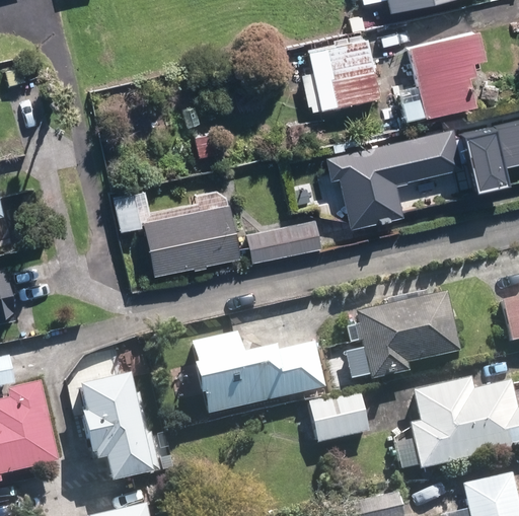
[(386,0),(389,10),(433,0),(360,0),(360,1),(365,0),(386,0)]
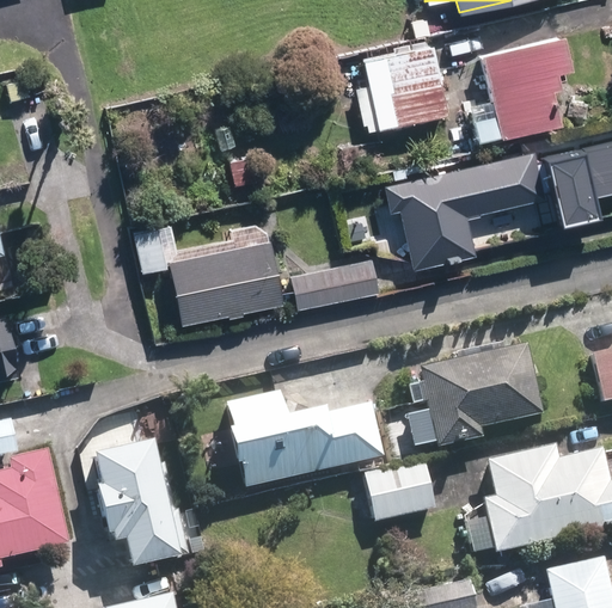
[(497,137),(558,123),(550,90),(561,87),(556,73),(571,69),(563,34),(478,54),(488,98),(465,103),(475,140),(497,134),(497,137)]
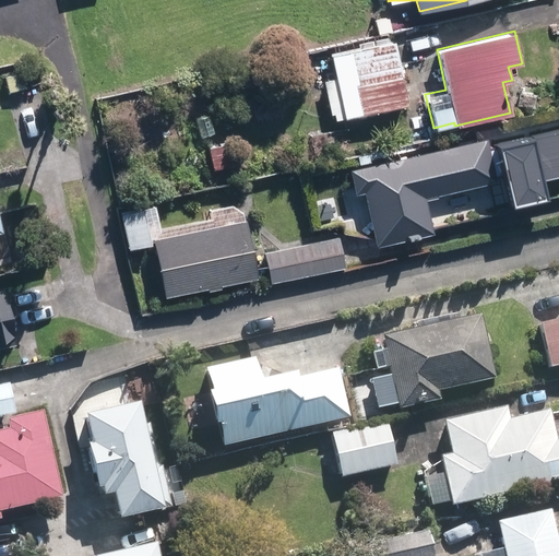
[(408,103),(394,38),(330,51),(343,117),(408,103)]
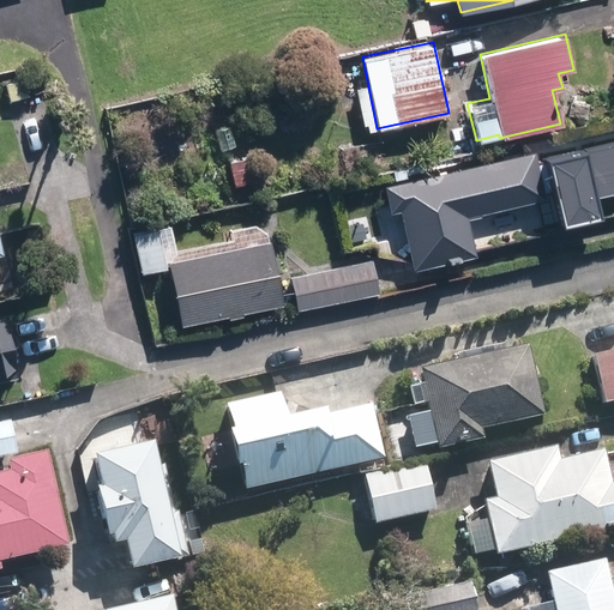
[(536,149),(386,182),(392,210),(401,207),(414,267),(476,252),(468,213),(547,195),(536,149)]
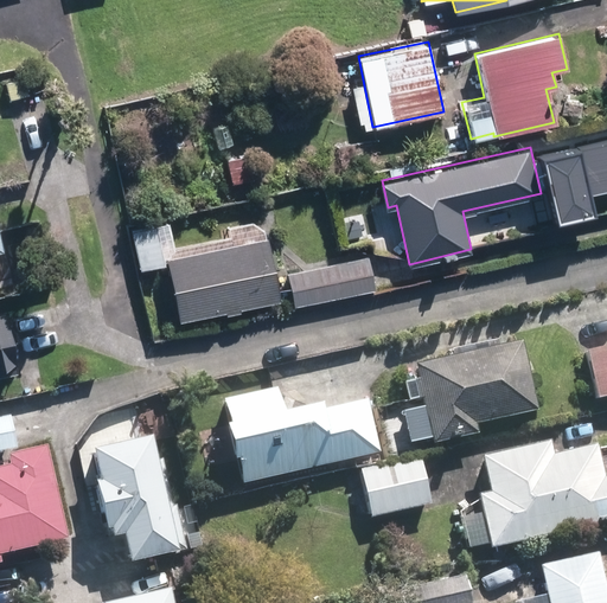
[(606,148),(544,164),(561,230),(598,220),(593,198),(606,194),(606,148)]
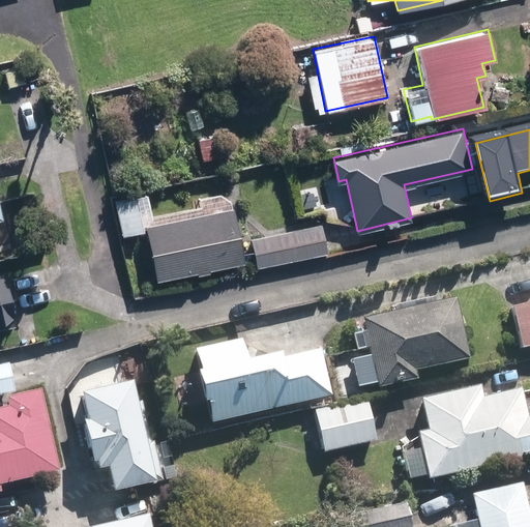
[(215,130),(197,136),(201,158),(221,153),(215,130)]
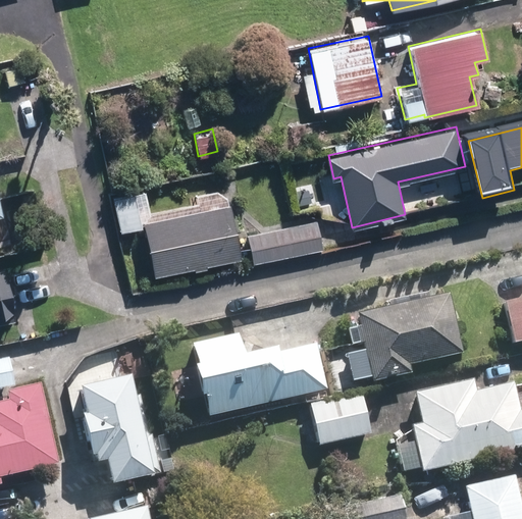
[(343,139),(331,141),(334,150),(345,148),(343,139)]
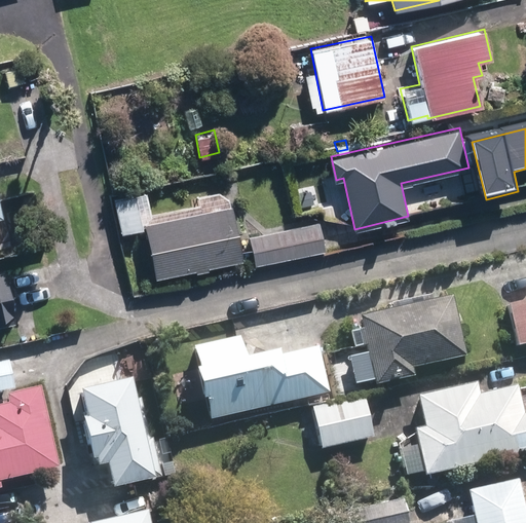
[(116,204),(126,251),(139,248),(134,229),(144,227),(138,200),(116,204)]
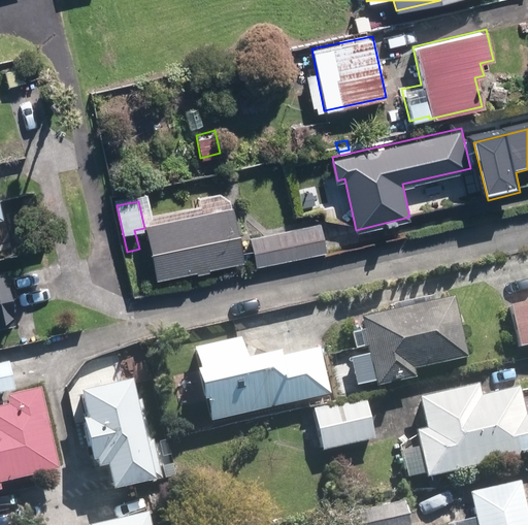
[(248,259),(236,204),(146,222),(158,277),(248,259)]
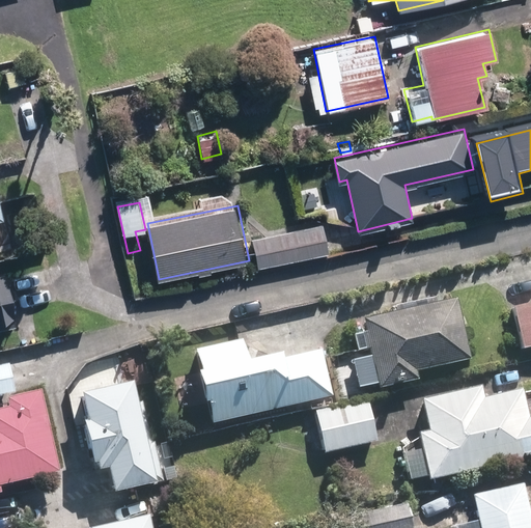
[(324,231),(252,247),(258,275),(329,259),(324,231)]
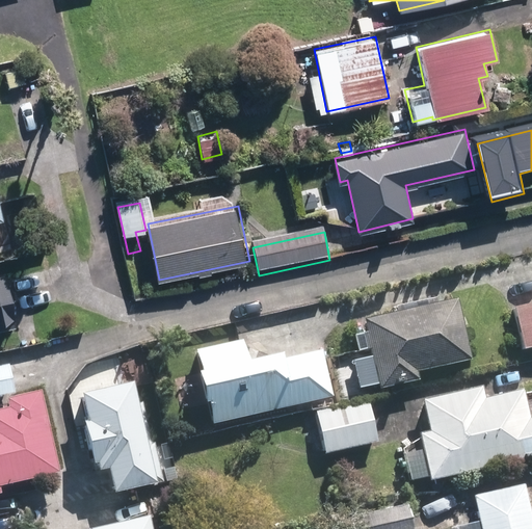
[(0,333),(21,328),(9,276),(0,279),(0,333)]
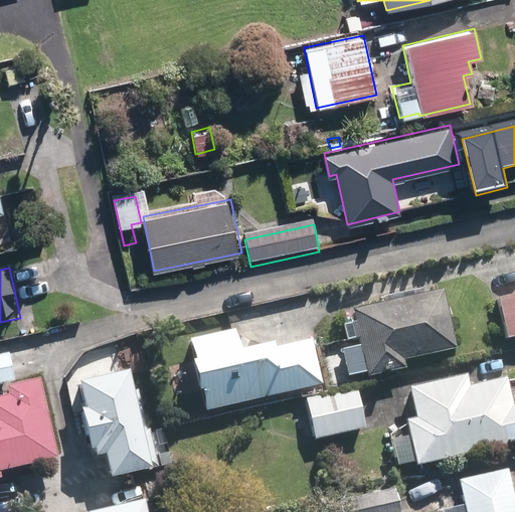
[(446,287),(354,309),(370,375),(407,366),(406,360),(460,347),(446,287)]
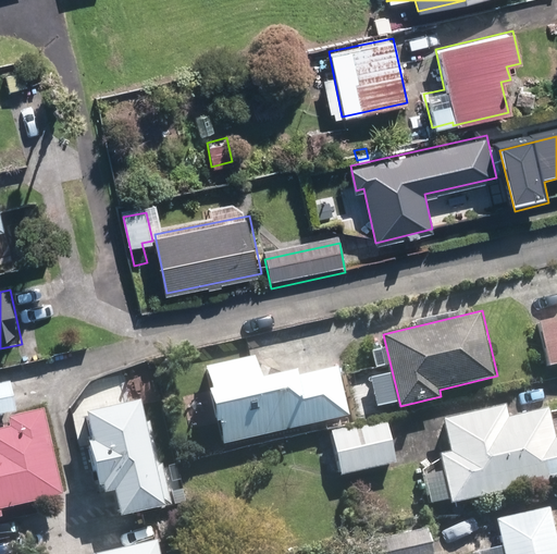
[(556,318),(540,322),(549,366),(556,364),(556,318)]
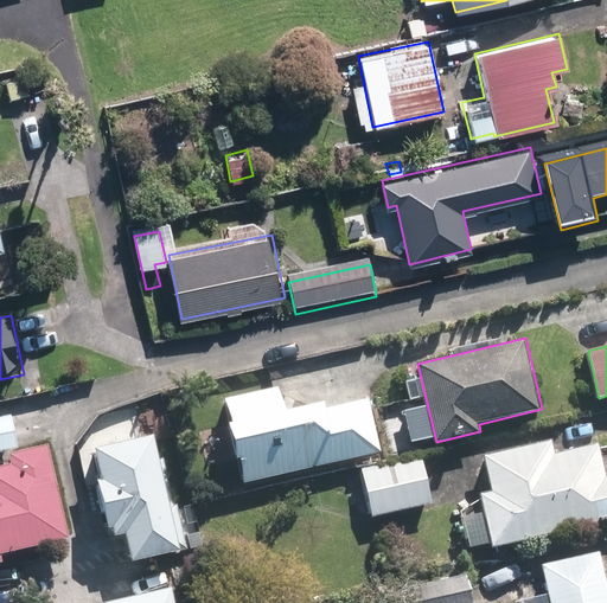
[(244,482),(382,451),(371,402),(331,411),(328,402),(285,411),(279,386),(227,398),(244,482)]
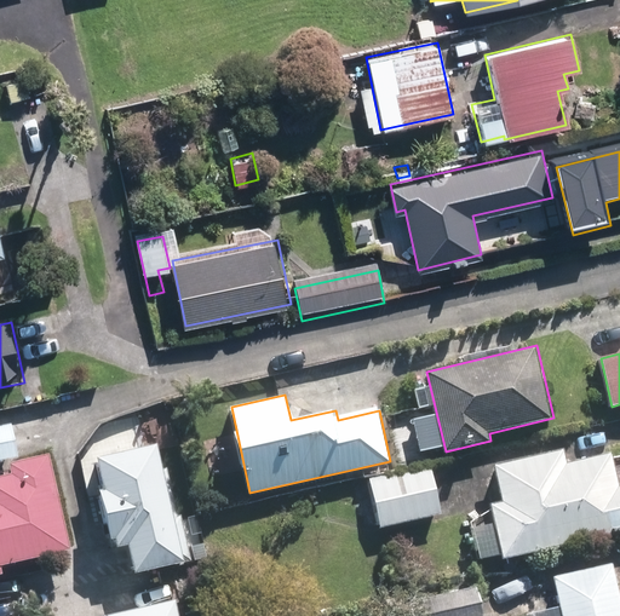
[(13,422),(0,425),(0,459),(21,454),(13,422)]
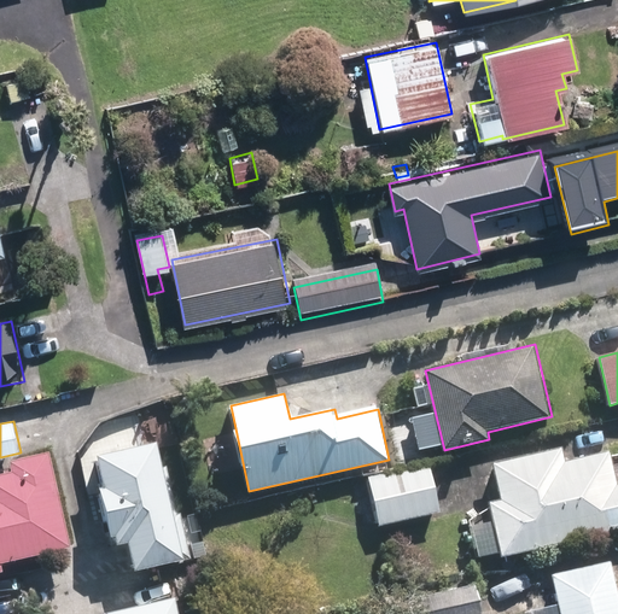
[(185,560),(158,439),(97,454),(104,486),(99,487),(111,537),(115,536),(117,544),(126,543),(132,571),(185,560)]
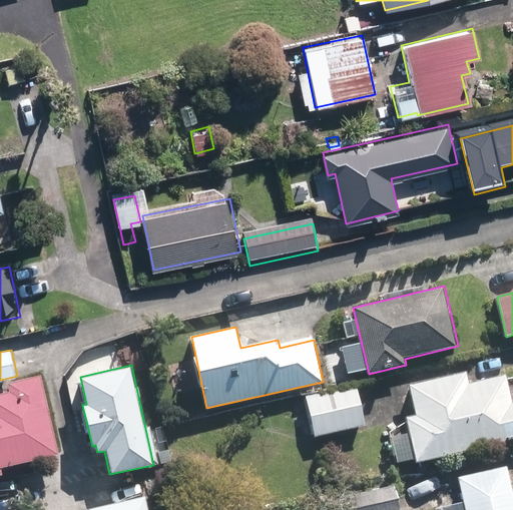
[(413,460),(512,438),(512,400),(511,401),(505,374),(468,382),(465,370),(408,382),(414,412),(404,415),(413,460)]
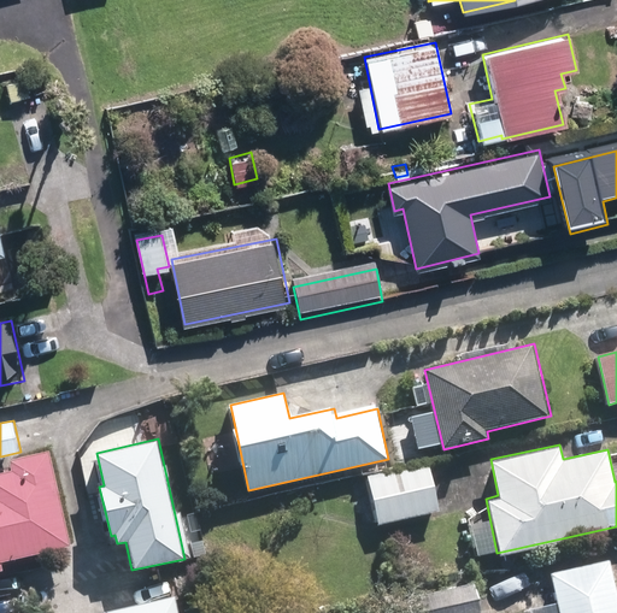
[(0,563),(66,547),(69,547),(64,523),(48,460),(47,453),(39,454),(7,461),(10,471),(0,473),(0,563)]
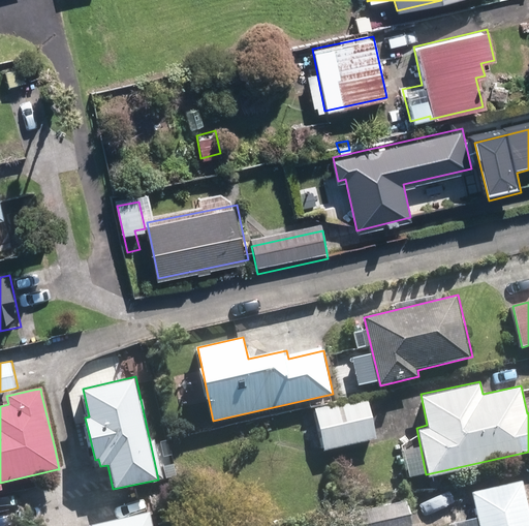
[(366,399),(314,410),(324,453),(376,441),(366,399)]
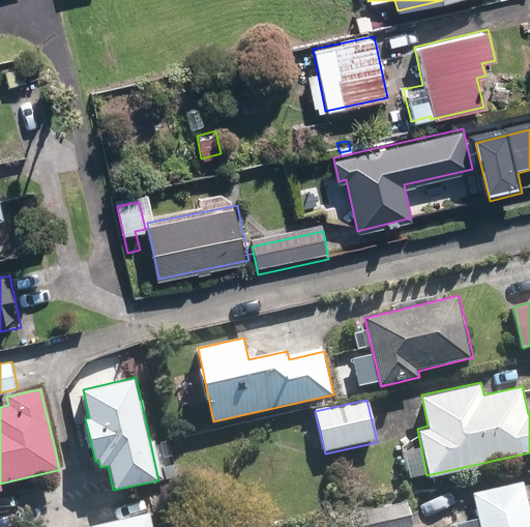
[(162,428),(150,430),(153,444),(165,442),(162,428)]
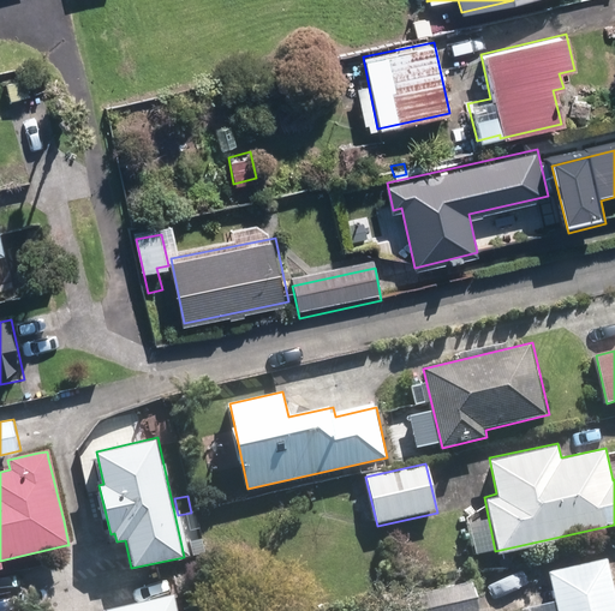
[(614,610),(614,583),(609,558),(551,571),(559,610),(614,610)]
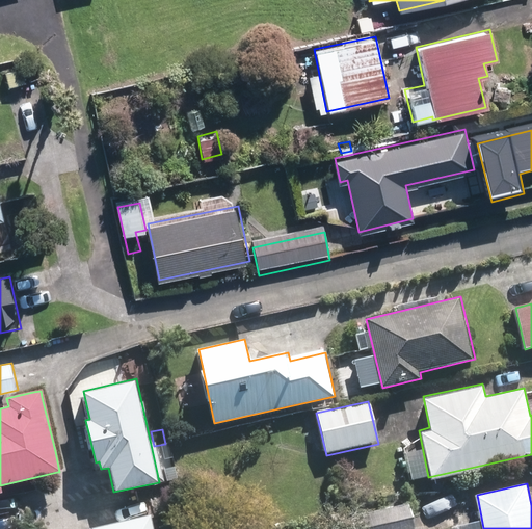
[(415,528),(410,506),(360,517),(362,528),(415,528)]
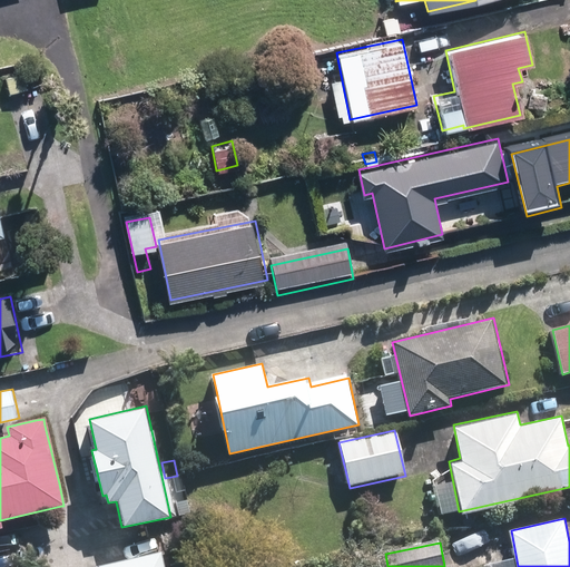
[(158,566),(156,554),(101,566),(158,566)]
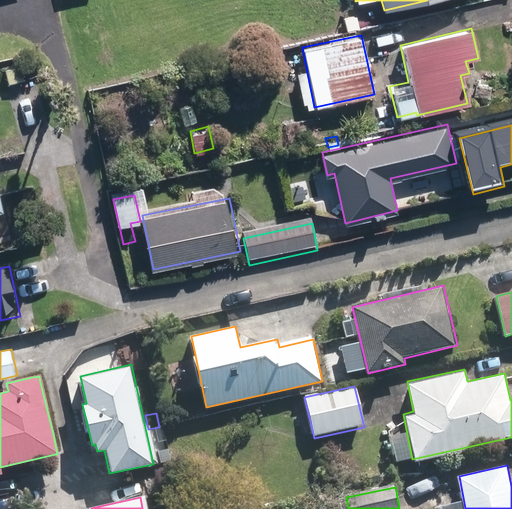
All buildings are outlined.
